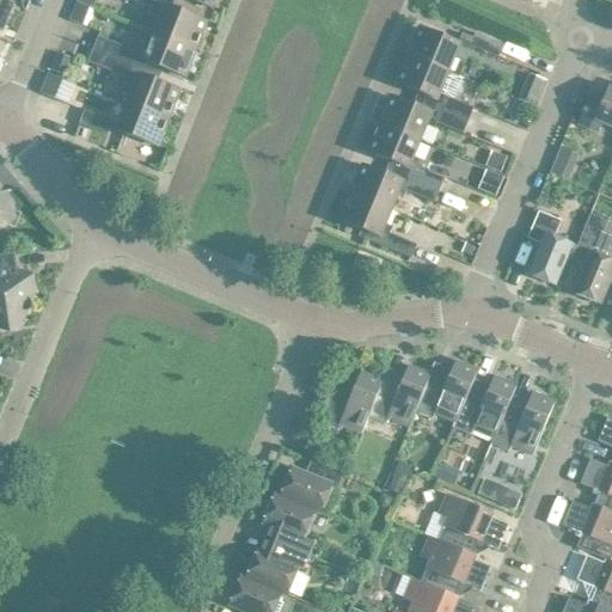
[(0,0),(0,30),(2,31),(13,4),(2,0),(0,0)]
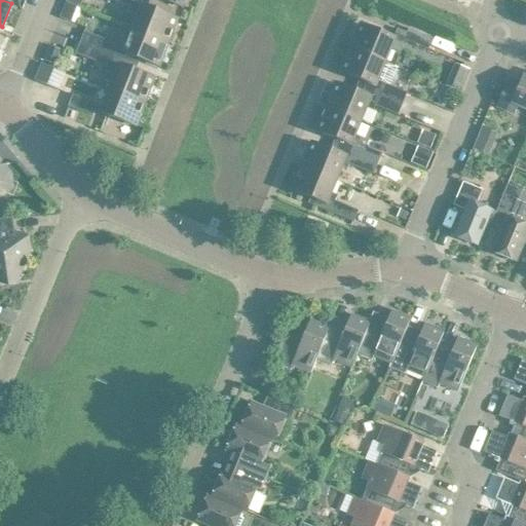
[(147,1),(145,0),(113,0),(140,10),(133,29),(166,42),(176,19),(145,6),(147,1)]
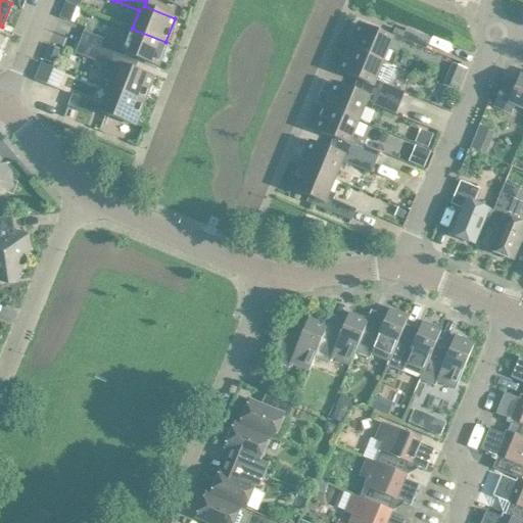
[(347,48),(382,61),(387,48),(396,52),(401,40),(426,50),(431,39),(405,29),(402,32),(392,28),(388,37),(358,24),(347,48)]
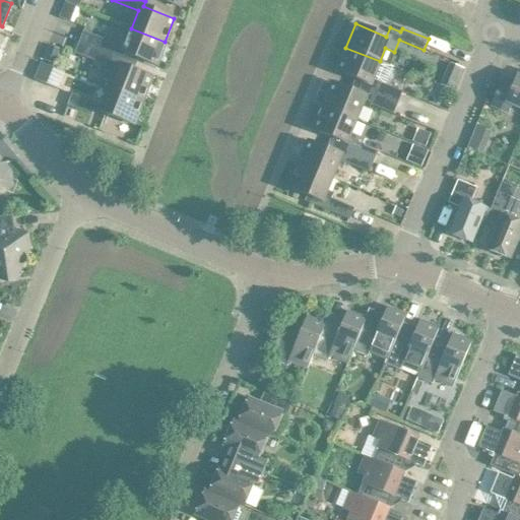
[(165,42),(131,28),(123,47),(80,30),(75,41),(133,63),(135,58),(155,66),(165,42)]
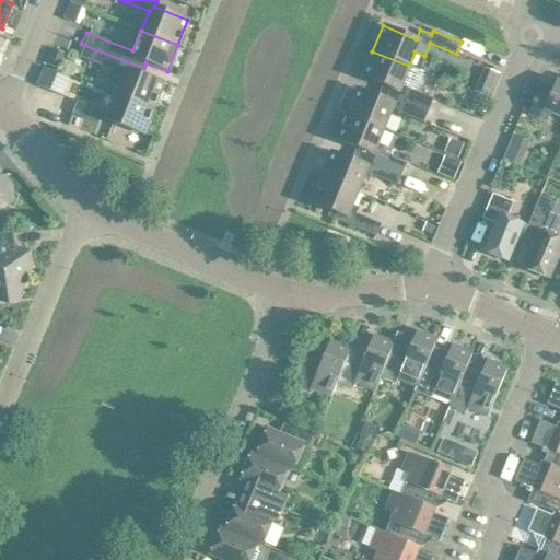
[(116,94),(152,108),(163,83),(141,74),(143,68),(81,44),(77,56),(124,74),(116,94)]
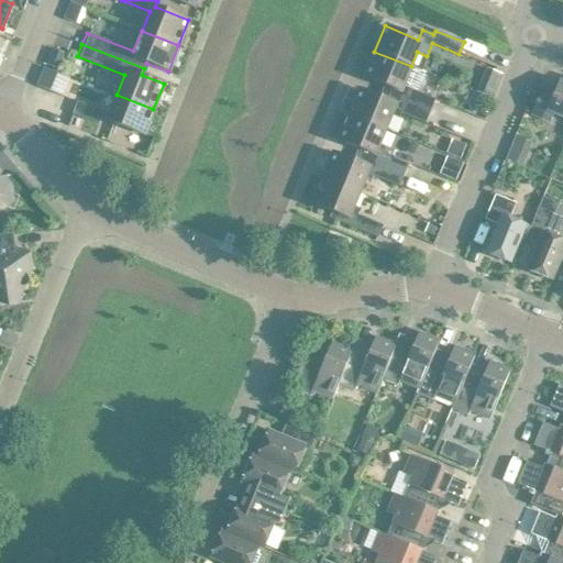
[(430,111),(434,99),(403,86),(411,66),(374,52),(364,77),(382,85),(379,90),(430,111)]
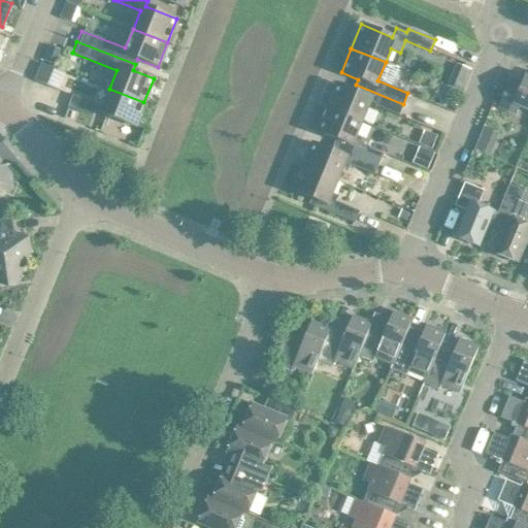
[(515,105),(527,110),(527,76),(524,75),(520,87),(507,81),(497,107),(512,113),(515,105)]
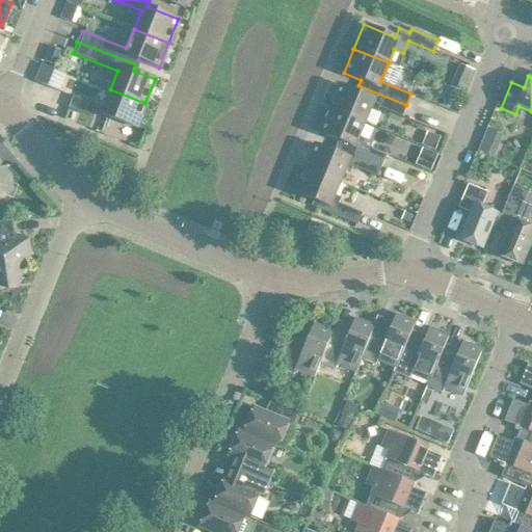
[(401,115),(406,105),(358,85),(356,91),(339,84),(329,108),(364,123),(369,109),(375,111),(377,106),(401,115)]
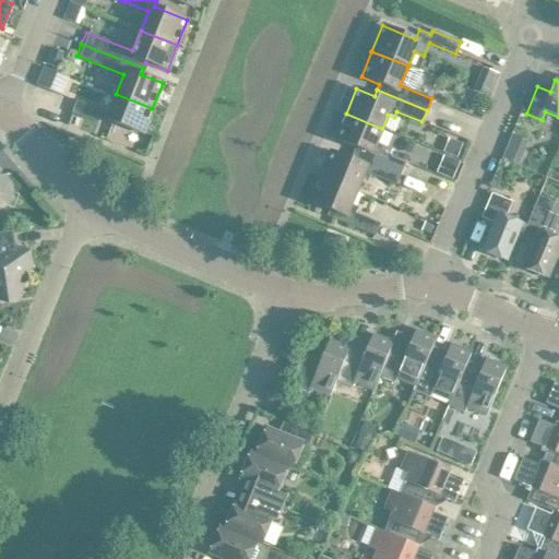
[(152,108),(116,94),(106,119),(142,133),(152,108)]
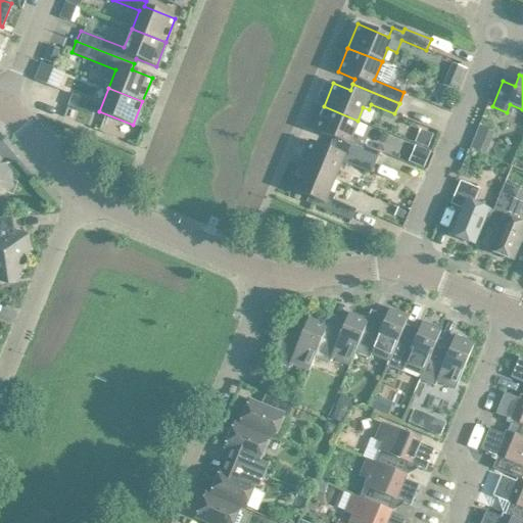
[(91,115),(95,104),(72,95),(67,106),(91,115)]
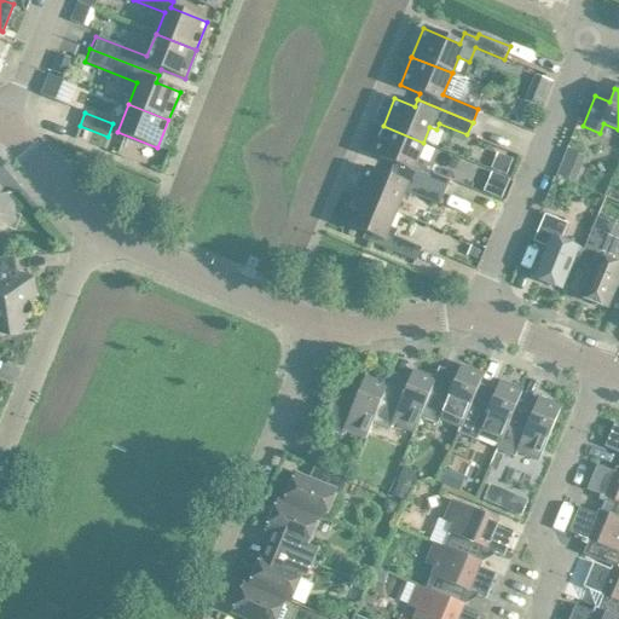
[(397,172),(444,192),(449,179),(414,165),(423,143),(383,126),(371,154),(399,166),(397,172)]
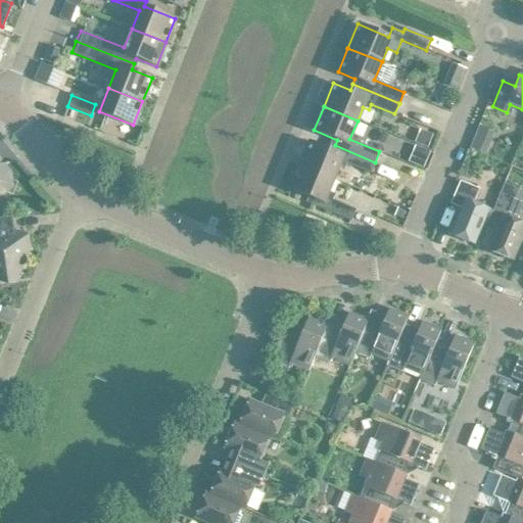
[(488,144),(473,138),(469,147),(484,154),(488,144)]
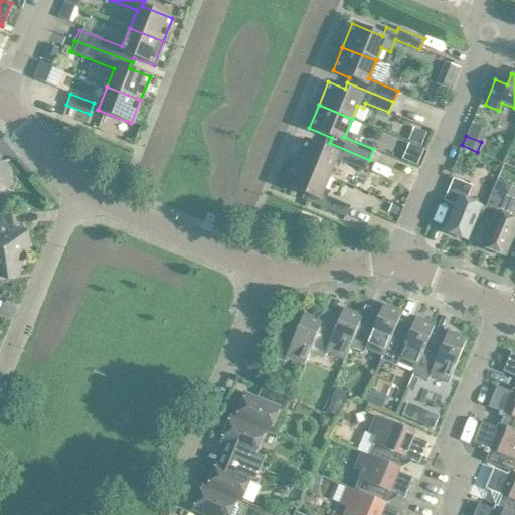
[(369,160),(330,143),(328,149),(304,139),(295,163),(328,176),(334,163),(339,165),(341,161),(364,170),(369,160)]
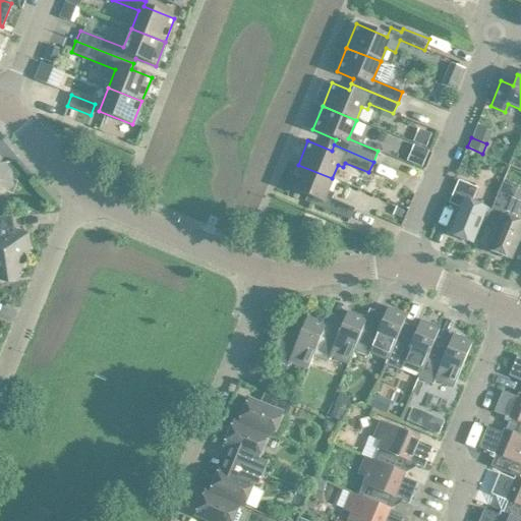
[(0,195),(10,171),(0,157),(0,195)]
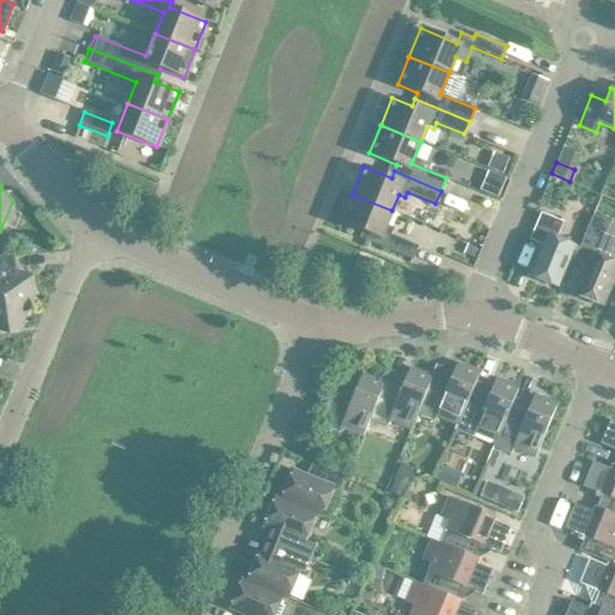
[(392,210),(352,195),(340,222),(369,233),(365,240),(412,260),(417,246),(390,236),(393,230),(386,226),(392,210)]
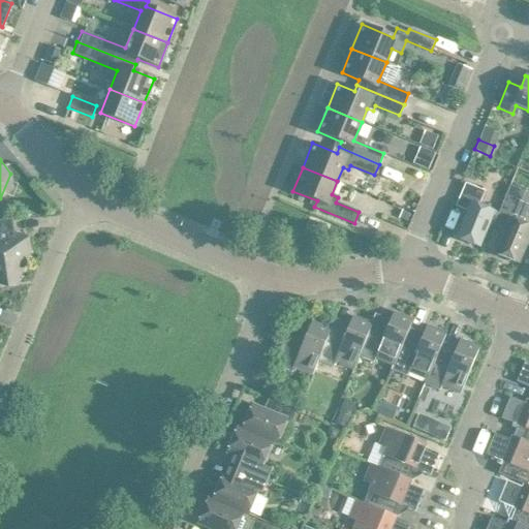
[(493,211),(478,205),(484,191),(465,183),(455,206),(466,211),(456,238),(478,247),(493,211)]
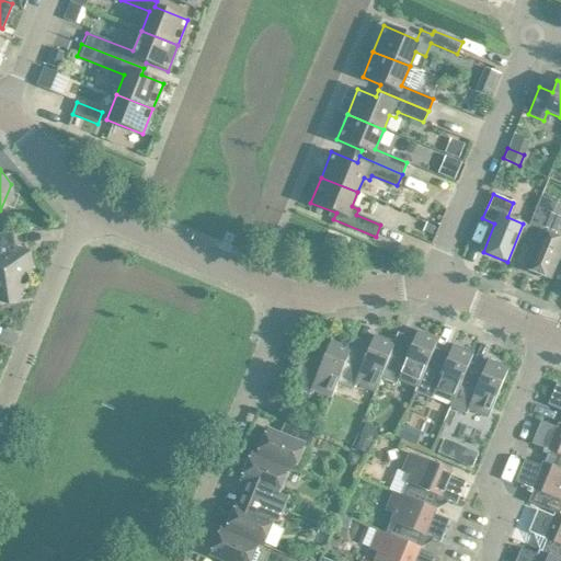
[(560,249),(560,239),(553,237),(560,216),(551,213),(556,203),(540,196),(523,237),(536,242),(525,268),(549,278),(560,249)]
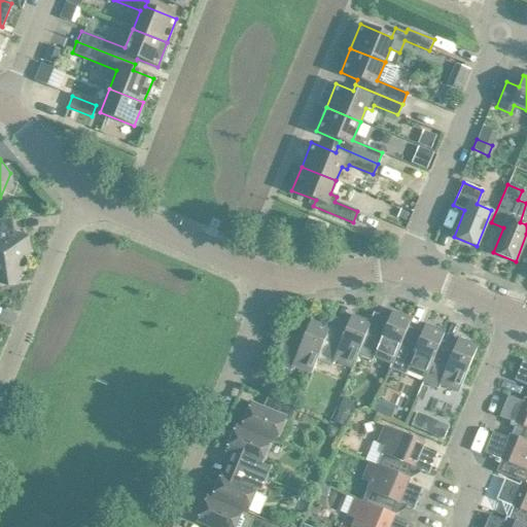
[(432,200),(427,215),(437,219),(443,203),(432,200)]
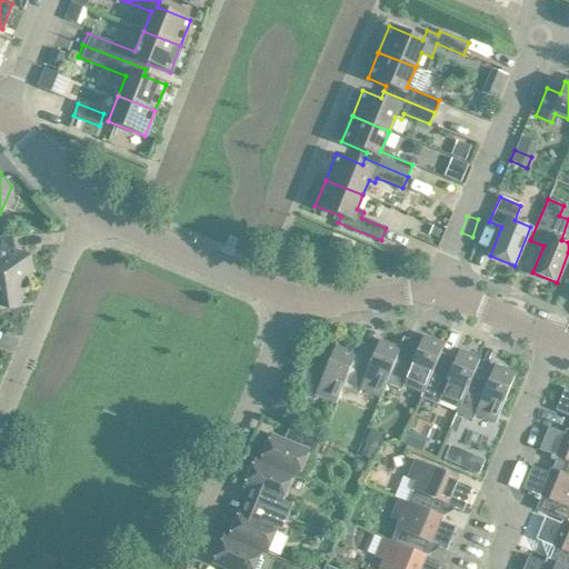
[(436,238),(440,229),(432,226),(428,235),(436,238)]
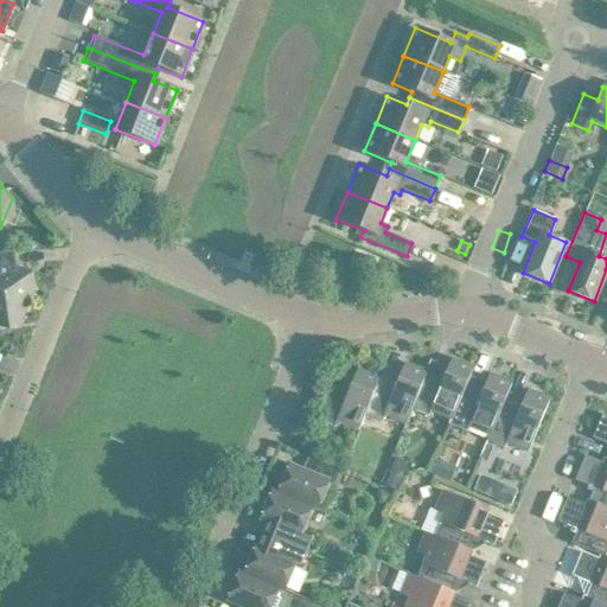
[(13,251),(0,253),(0,321),(23,318),(34,291),(16,266),(13,251)]
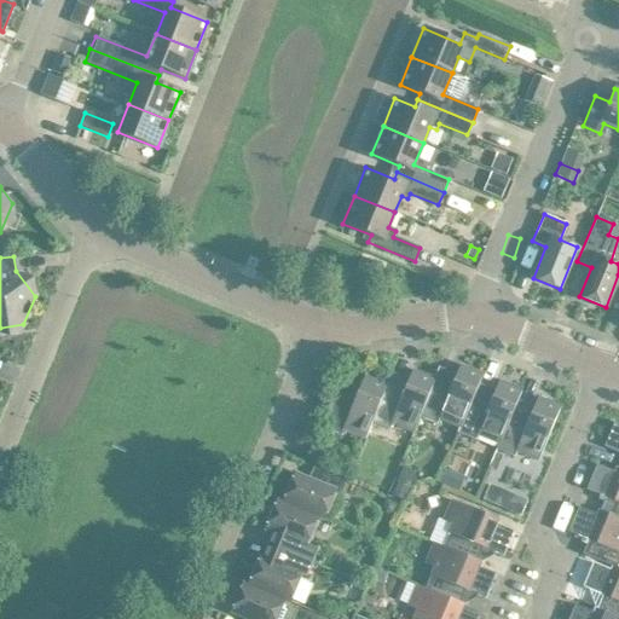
[(439,420),(458,427),(460,428),(476,387),(482,375),(460,365),(455,377),(437,370),(433,379),(434,380),(418,417),(437,424),(439,420)]
